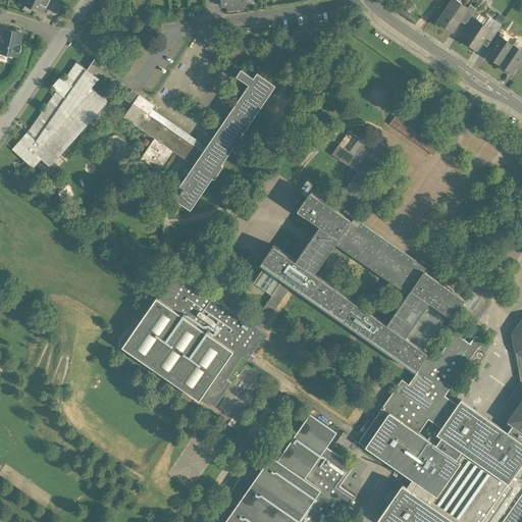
[(48,1),(46,0),(21,0),(20,2),(25,4),(37,10),(43,13),(48,1)]
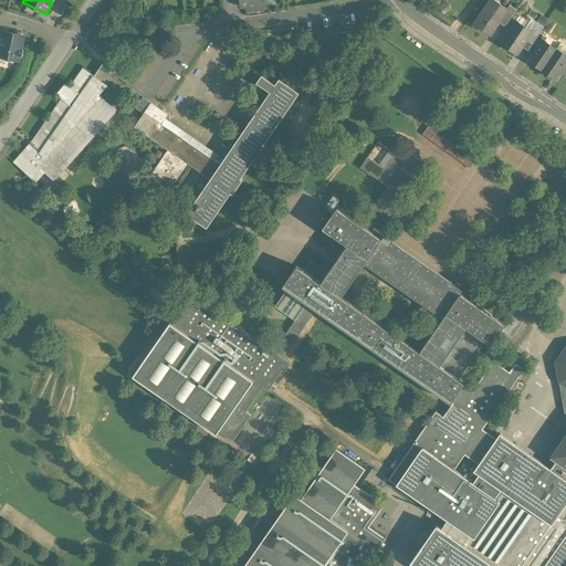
[(493,0),(491,0),(475,24),(492,34),(503,19),(509,10),(507,9),(493,0)]
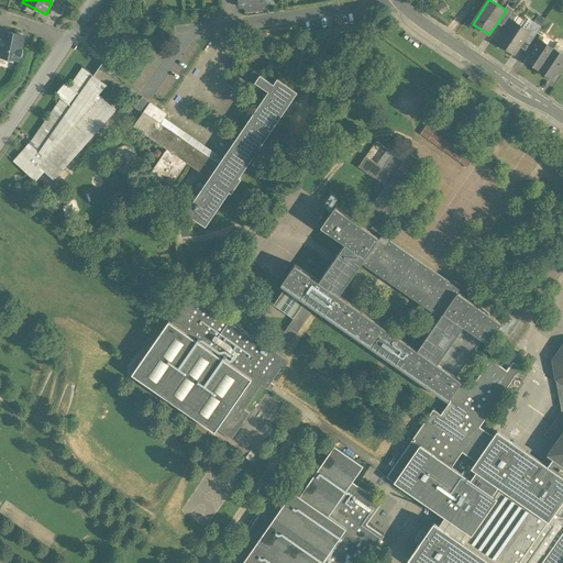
[(446,1),(434,8),(439,14),(450,8),(446,1)]
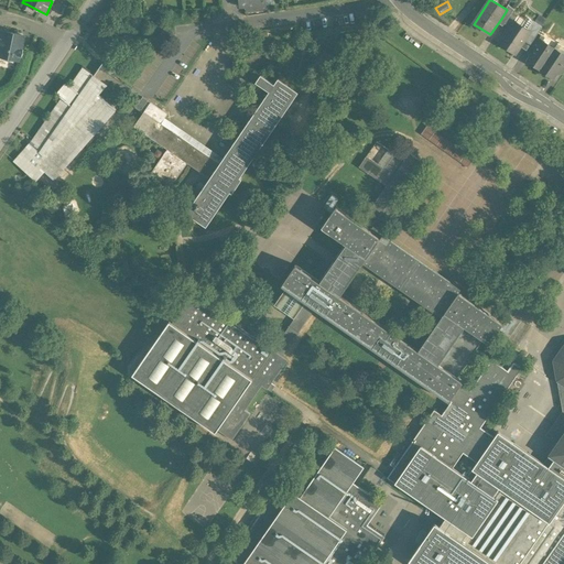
[(40,11),(28,4),(24,11),(36,17),(40,11)]
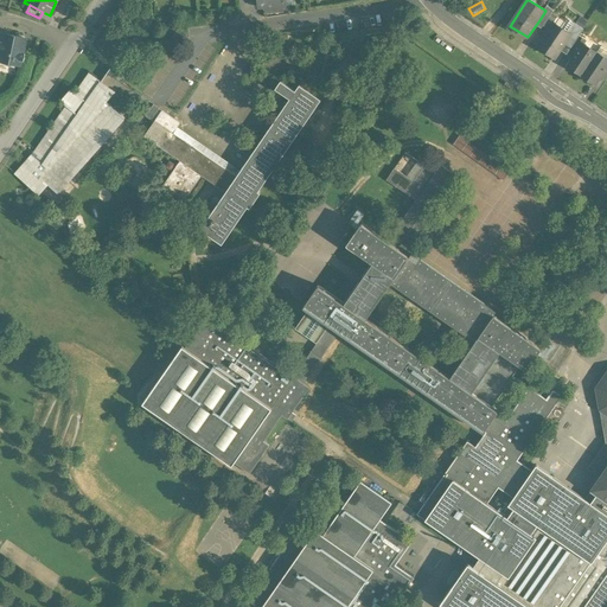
[(554,10),(548,6),(544,10),(545,11),(540,20),(544,24),(550,14),(554,10)]
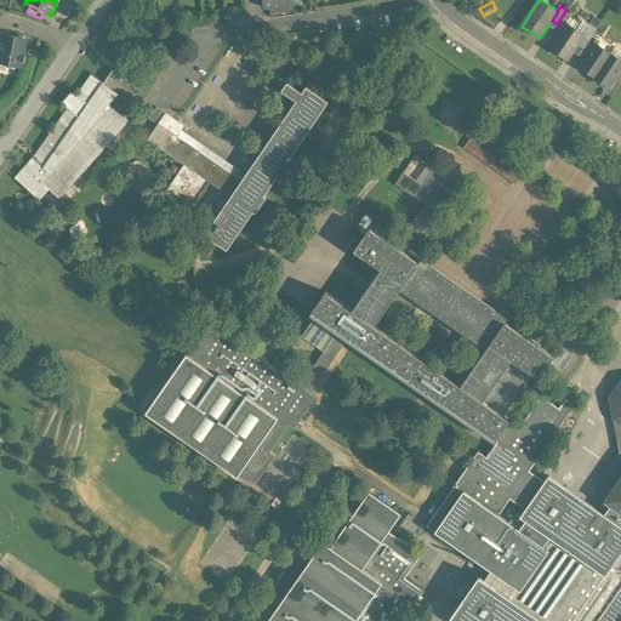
[(569,20),(563,15),(557,24),(556,27),(562,30),(567,24),(569,20)]
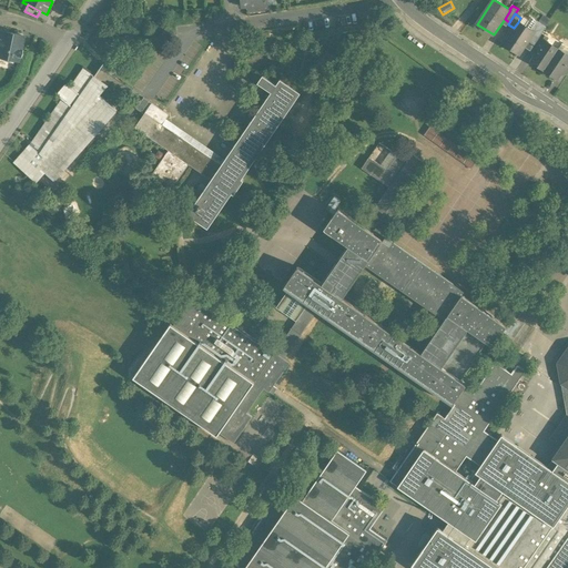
[(546,27),(536,20),(530,30),(534,32),(529,39),(535,43),(543,33),(546,27)]
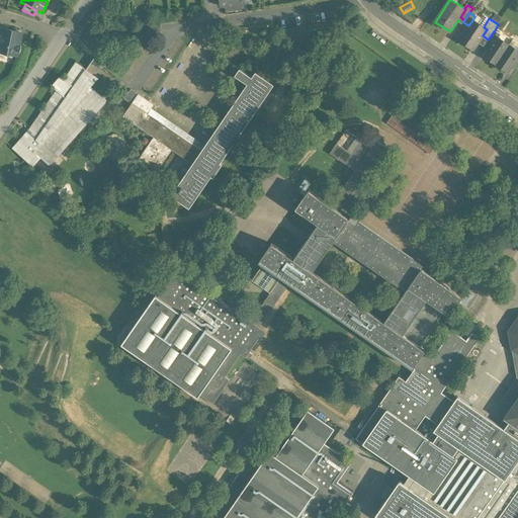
[(484,27),(472,20),(468,25),(459,38),(473,49),(483,35),(487,29),(484,27)]
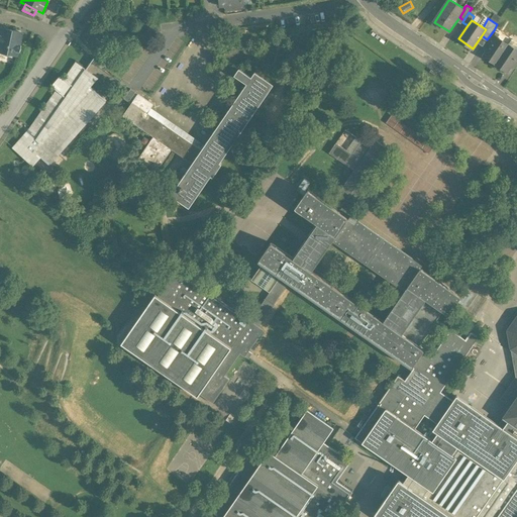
[(20,33),(0,28),(0,52),(15,56),(16,52),(18,53),(20,45),(18,44),(20,33)]
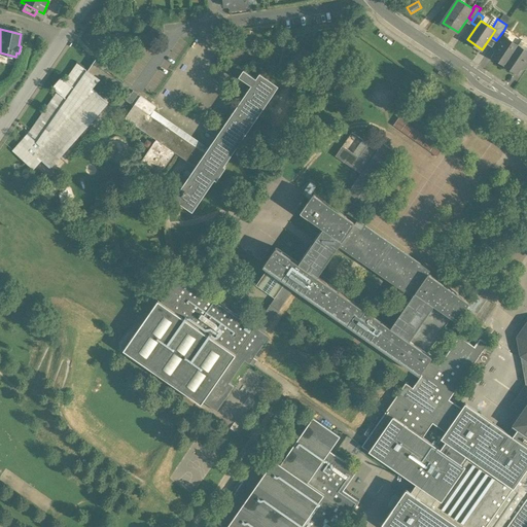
[(496,40),(493,45),(498,49),(505,37),(506,38),(510,35),(503,31),(496,40)]
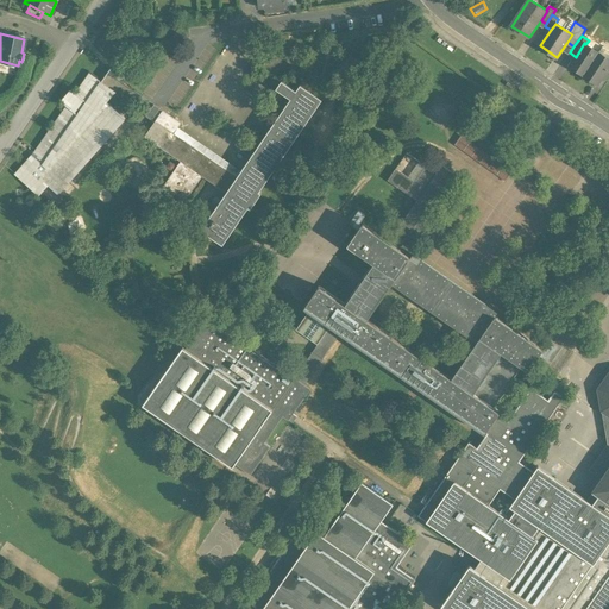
[(297,58),(271,42),(268,48),(293,64),(297,58)]
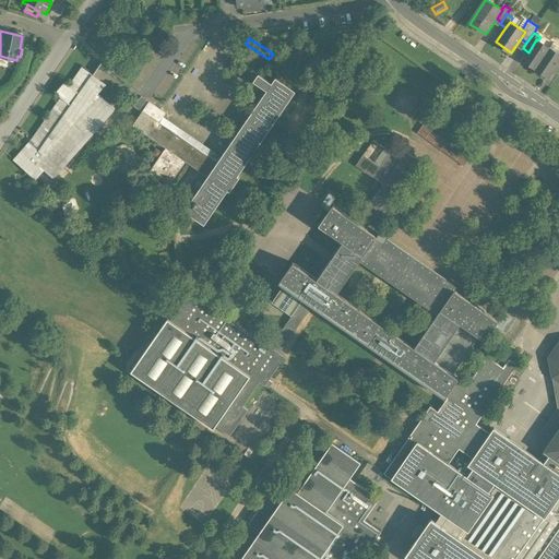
[(528,52),(523,59),(548,76),(551,72),(554,69),(558,60),(558,55),(537,40),(536,39),(528,52)]
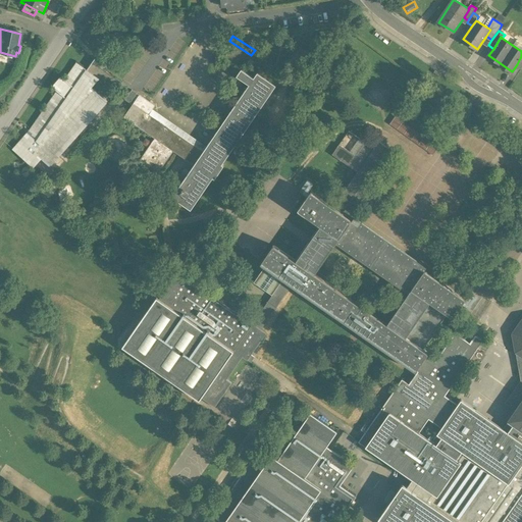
[(87,71),(76,64),(65,80),(62,77),(53,88),(57,92),(30,132),(38,137),(39,138),(37,142),(39,144),(32,152),(40,159),(47,165),(56,154),(58,156),(68,144),(66,143),(85,122),(86,123),(97,112),(95,110),(105,100),(90,87),(93,83),(83,75),(87,71)]
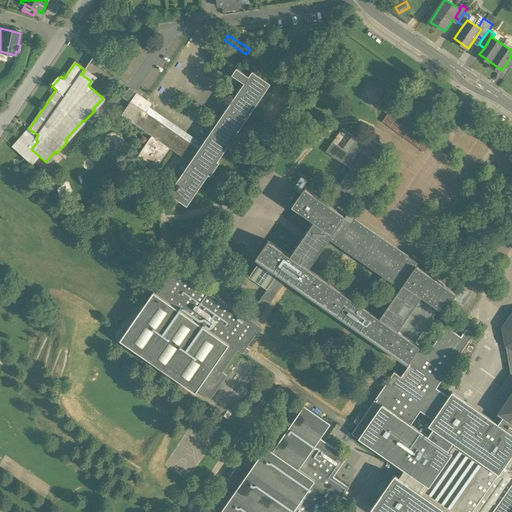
[(190,163),(169,193),(187,206),(209,174),(211,176),(220,163),(218,162),(271,84),(253,72),(249,77),(237,68),(233,75),(245,83),(200,149),(190,163)]
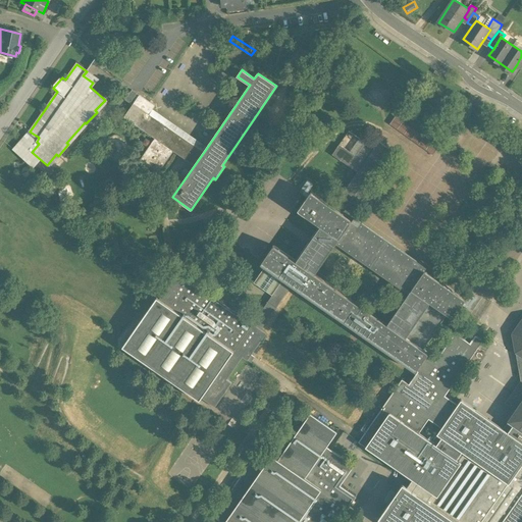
[(139,95),(132,90),(124,100),(132,105),(139,95)]
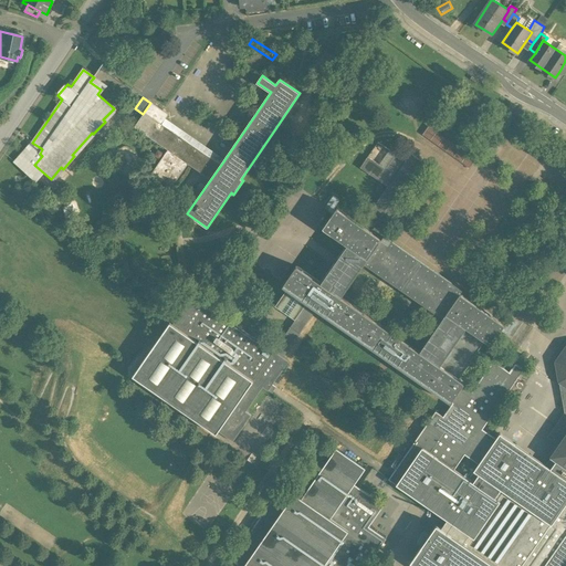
[(167,115),(150,103),(143,114),(140,117),(158,129),(161,124),(167,115)]
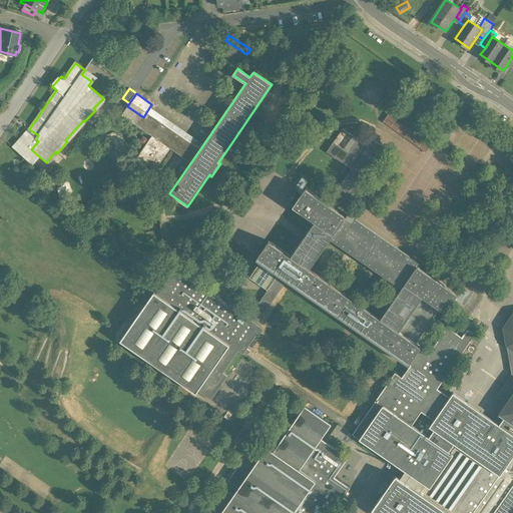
[(146,112),(143,117),(127,106),(121,115),(151,136),(152,136),(161,123),(146,112)]
